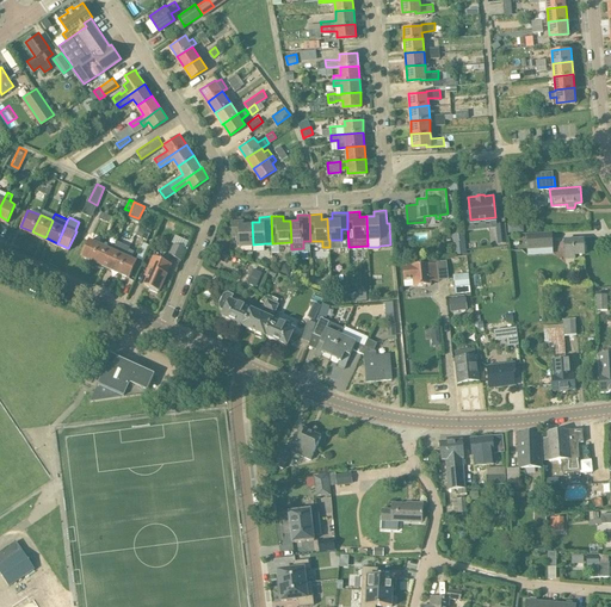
[(233,234),(236,234),(238,242),(239,243),(240,245),(253,245),(252,222),(245,223),(244,217),(233,218),(233,234)]
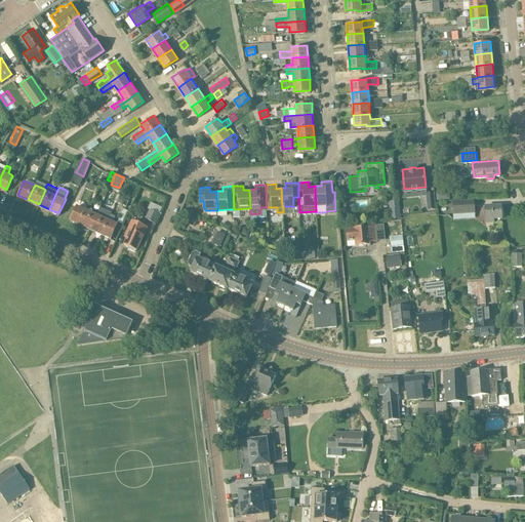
[(434,190),(427,191),(429,207),(435,206),(434,190)]
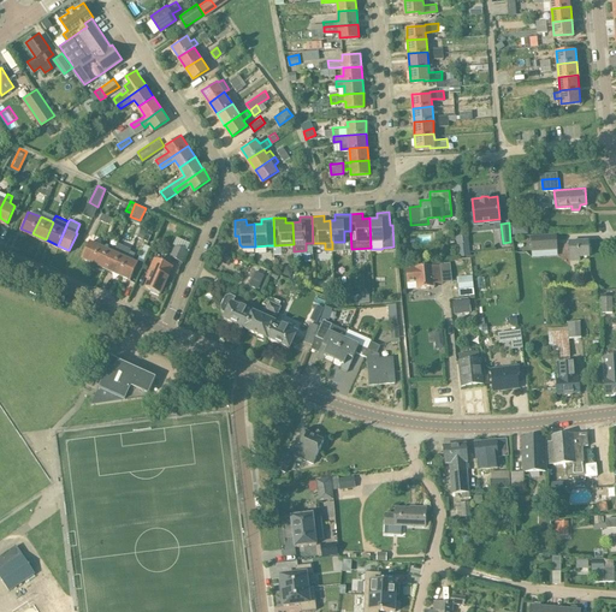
[(468,232),(456,235),(460,255),(471,253),(468,232)]
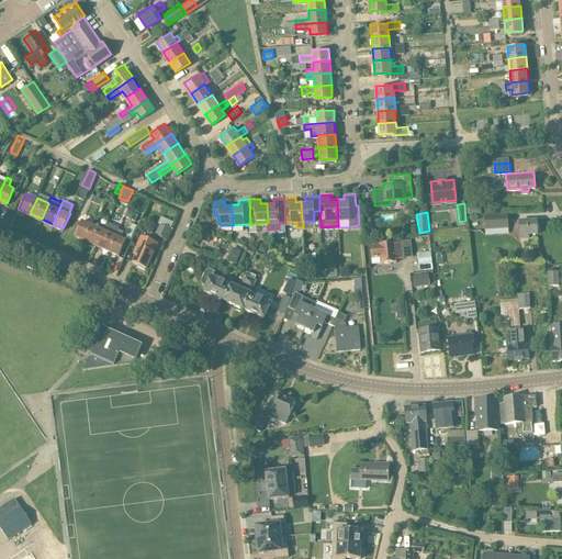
[(509,215),(493,216),(494,231),(509,230),(509,215)]
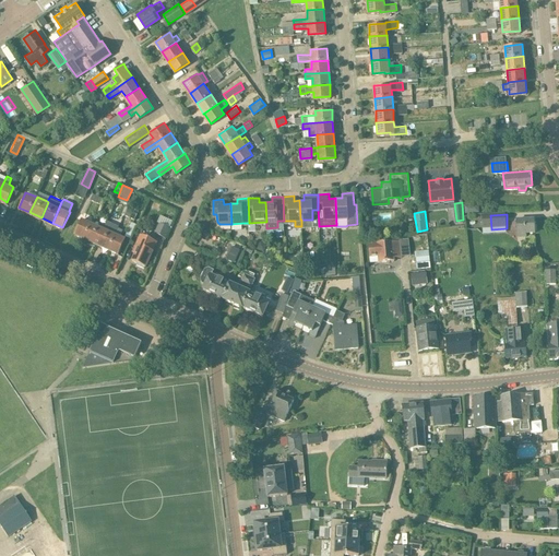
[(534,231),(534,216),(516,217),(518,234),(526,234),(526,231),(534,231)]
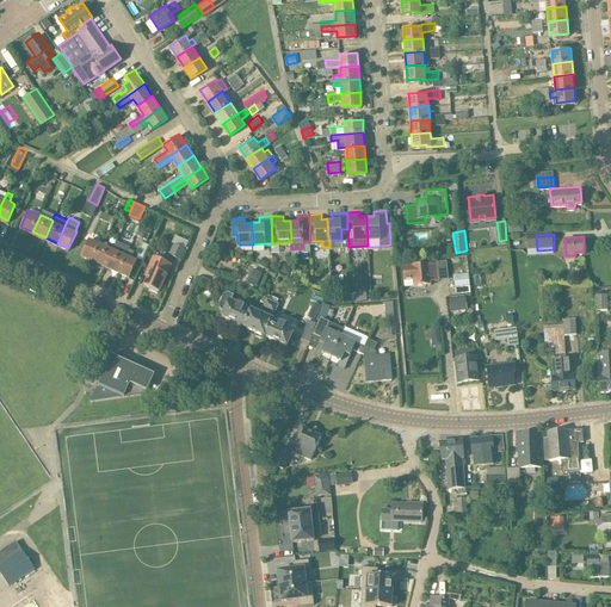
[(81,254),(93,259),(102,242),(90,237),(81,254)]
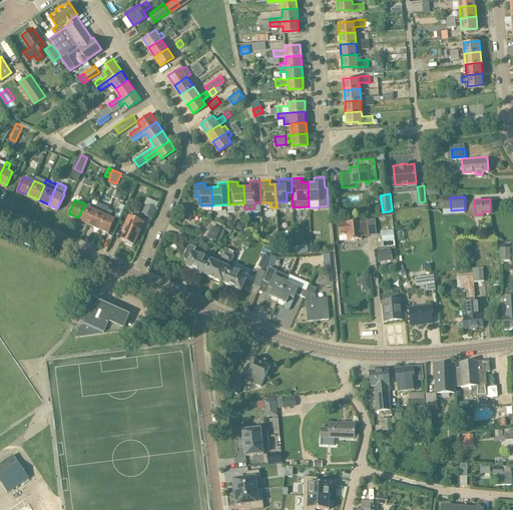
[(155,206),(146,202),(142,211),(151,215),(155,206)]
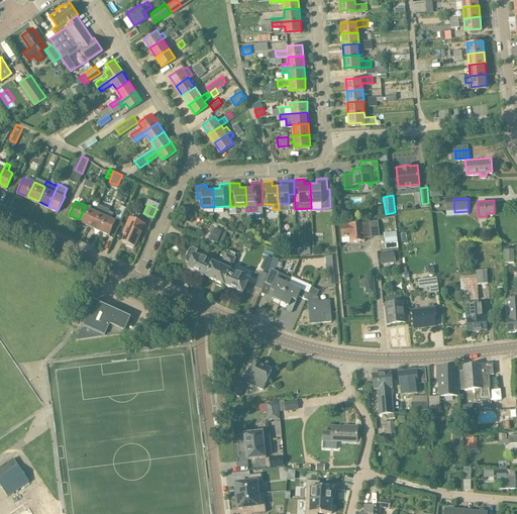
[(86,205),(79,219),(89,224),(96,210),(86,205)]
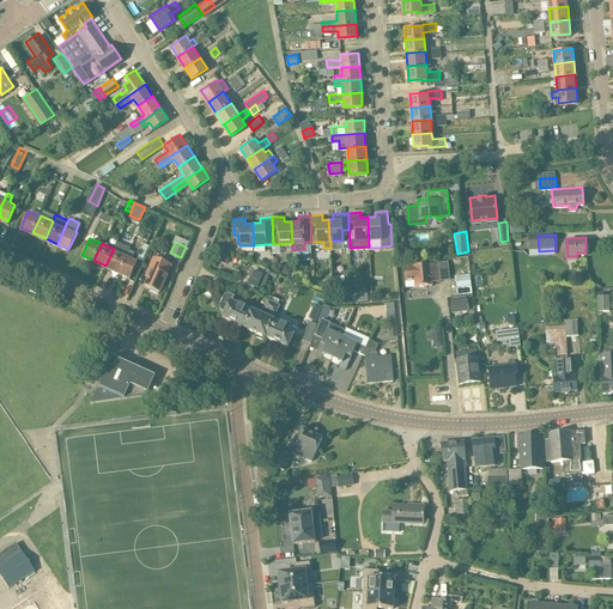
[(218,244),(214,254),(222,257),(226,248),(218,244)]
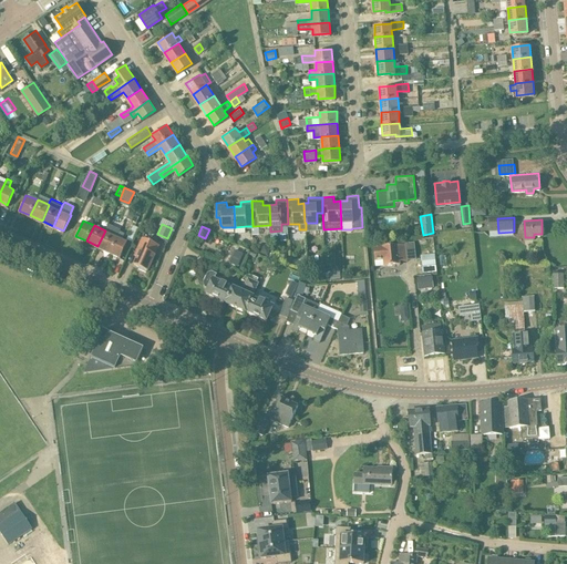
[(116,235),(109,250),(120,256),(127,241),(122,238),(125,232),(120,229),(116,236),(116,235)]
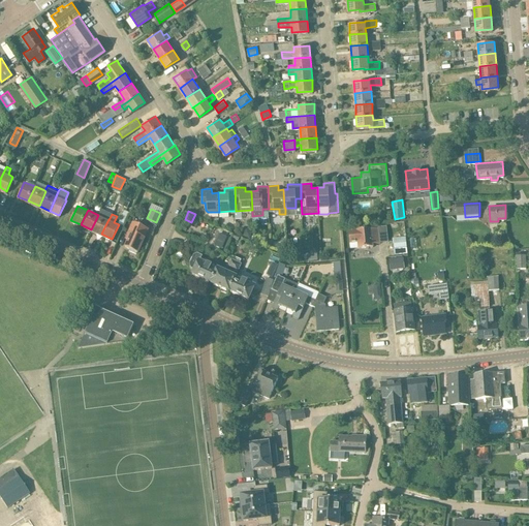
[(98,215),(91,229),(101,234),(109,219),(102,217),(98,215)]
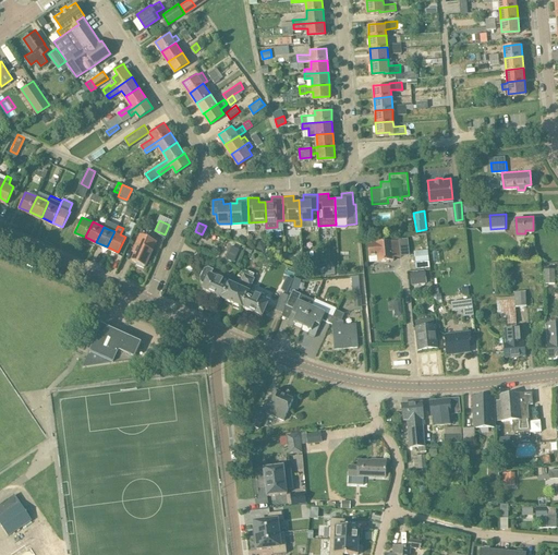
[(135,251),(132,258),(137,261),(136,263),(144,266),(145,264),(147,265),(154,249),(153,249),(156,240),(140,232),(135,243),(132,249),(135,251)]
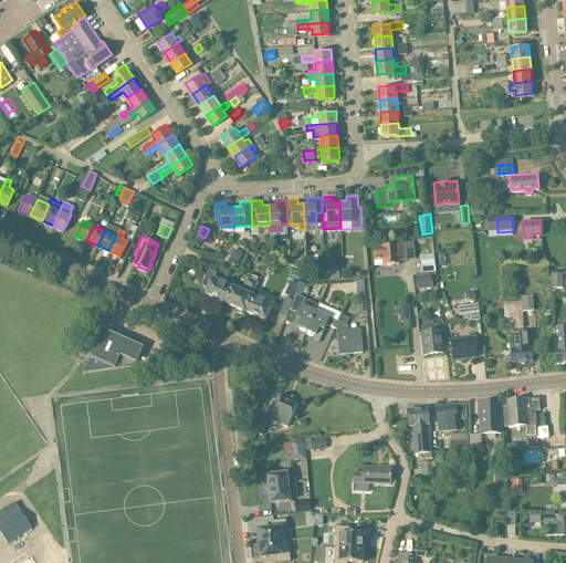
[(399,259),(407,258),(405,241),(373,244),(375,258),(384,257),(384,263),(399,262),(399,259)]
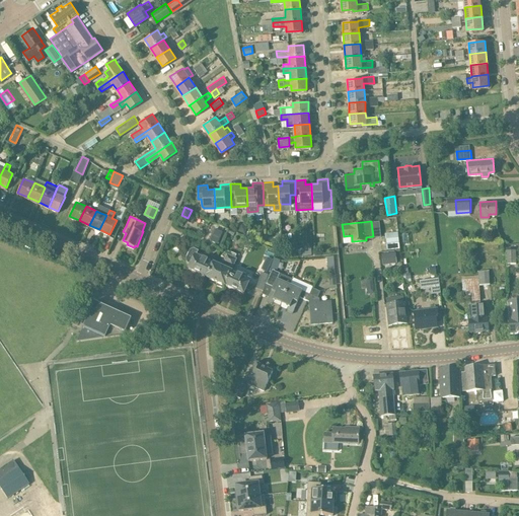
[(241,222),(238,228),(244,231),(247,225),(241,222)]
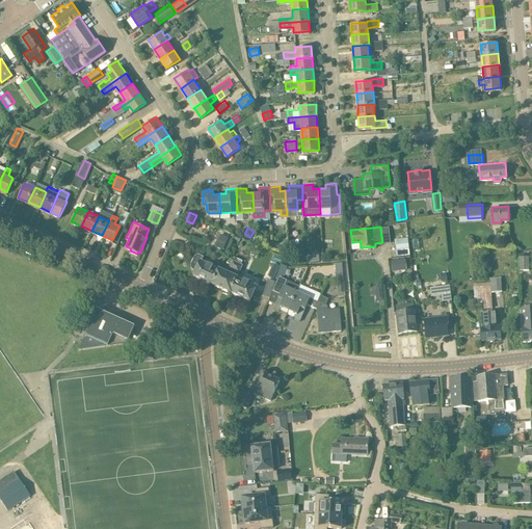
[(221,229),(214,243),(222,247),(227,239),(229,233),(221,229)]
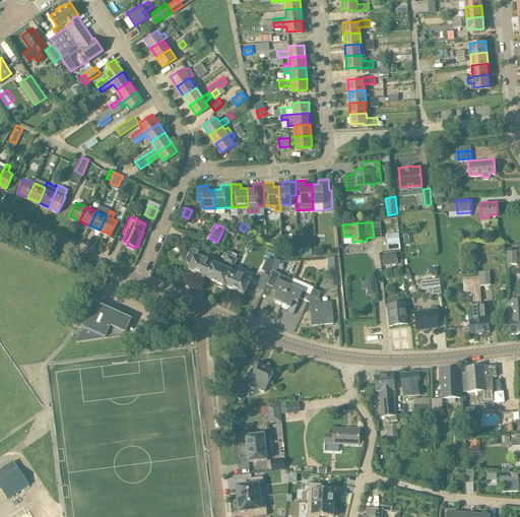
[(388,248),(400,247),(399,237),(387,238),(388,248)]
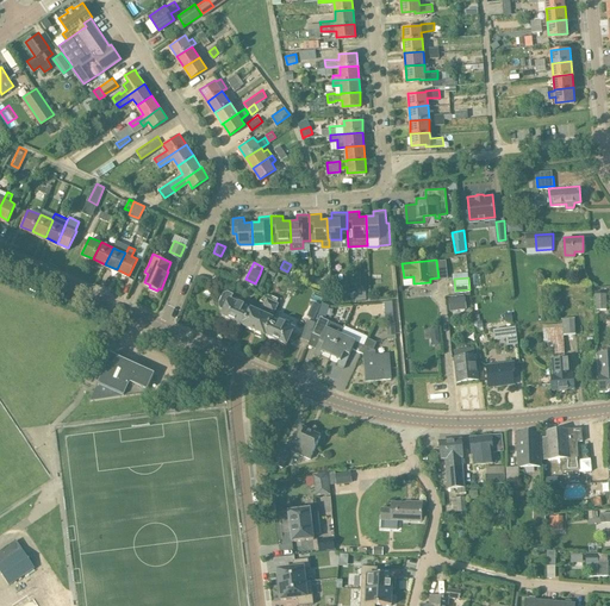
[(224,291),(219,301),(221,305),(225,307),(222,313),(243,323),(244,323),(251,306),(231,297),(232,292),(228,289),(224,291)]
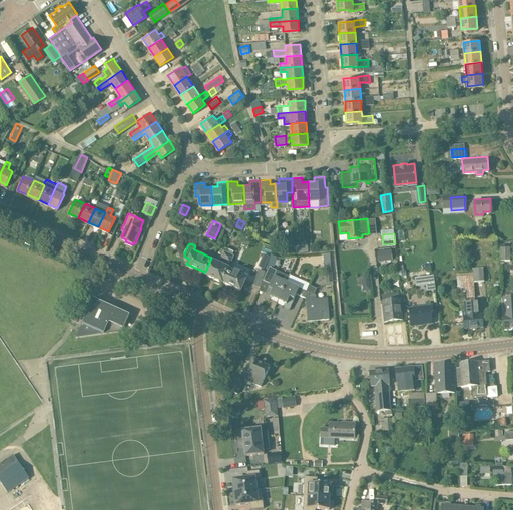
[(509,244),(500,245),(500,259),(510,258),(509,244)]
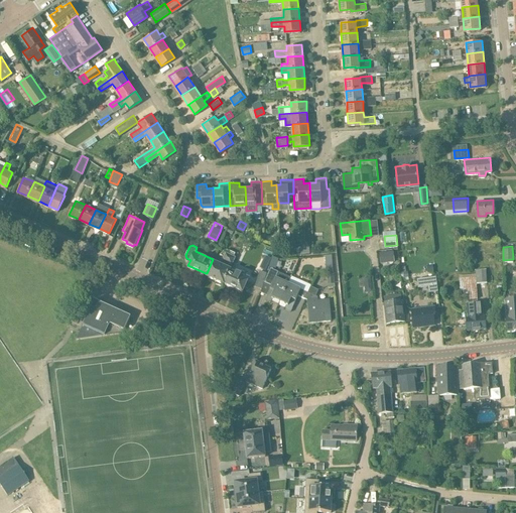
[(207,273),(206,274),(224,283),(225,282),(231,267),(227,265),(229,262),(232,264),(236,255),(234,254),(235,251),(227,247),(226,250),(222,259),(220,262),(213,259),(207,273)]
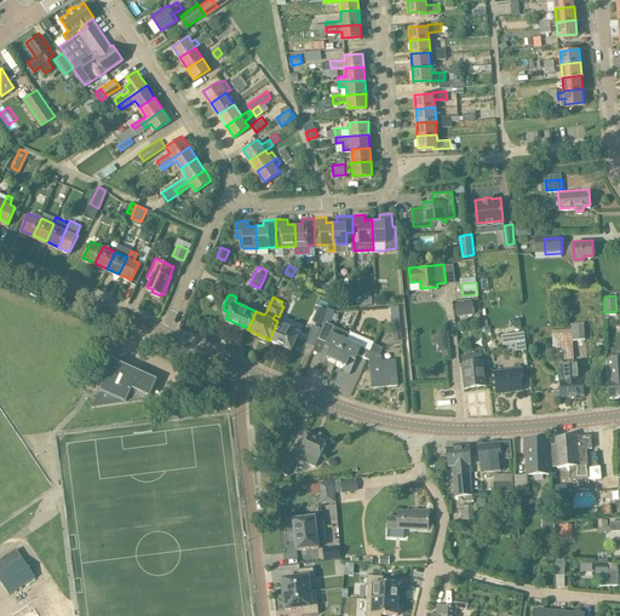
[(472,298),(457,300),(459,312),(474,311),(472,298)]
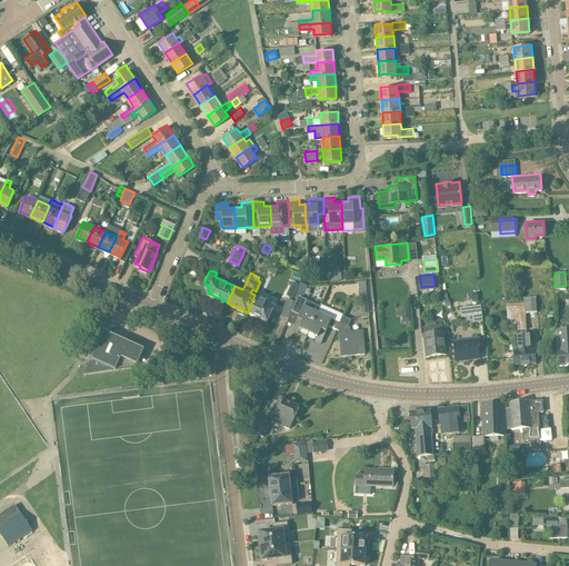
[(300,280),(297,291),(303,294),(307,283),(300,280)]
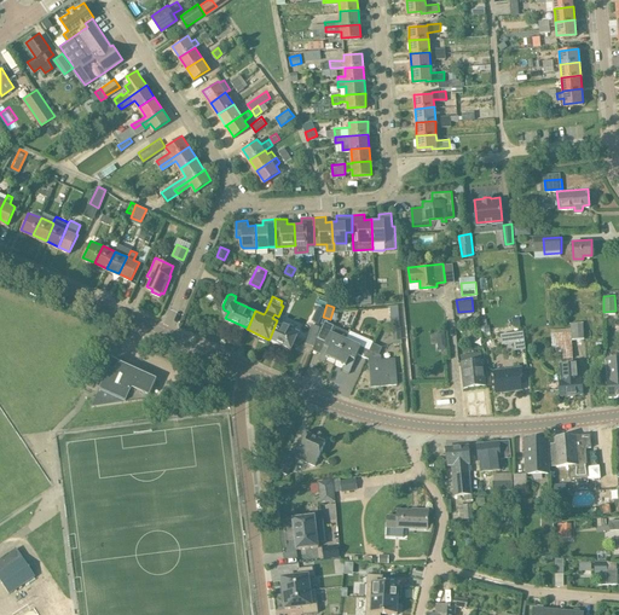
[(277,320),(270,338),(291,348),(299,331),(277,320)]
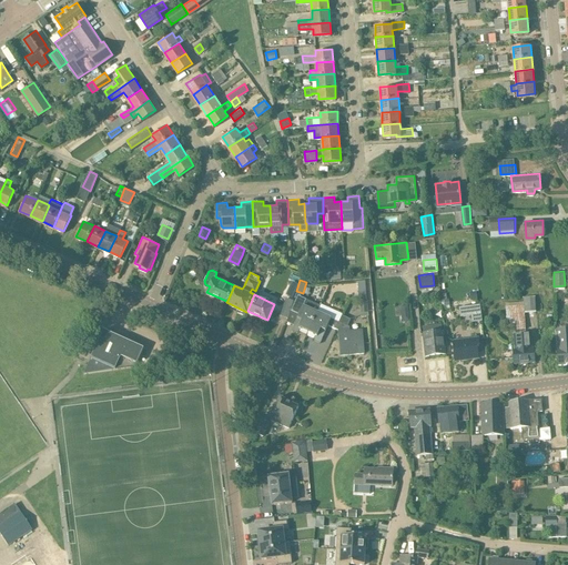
[(298,294),(292,309),(300,312),(297,315),(292,328),(297,331),(302,326),(308,330),(317,310),(304,303),(306,298),(298,294)]
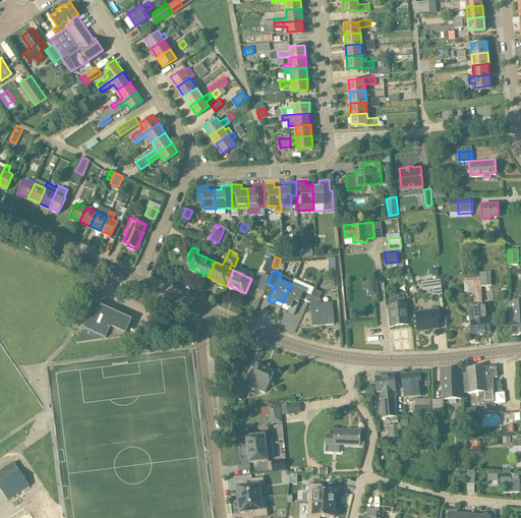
[(263,271),(257,287),(265,289),(270,274),(263,271)]
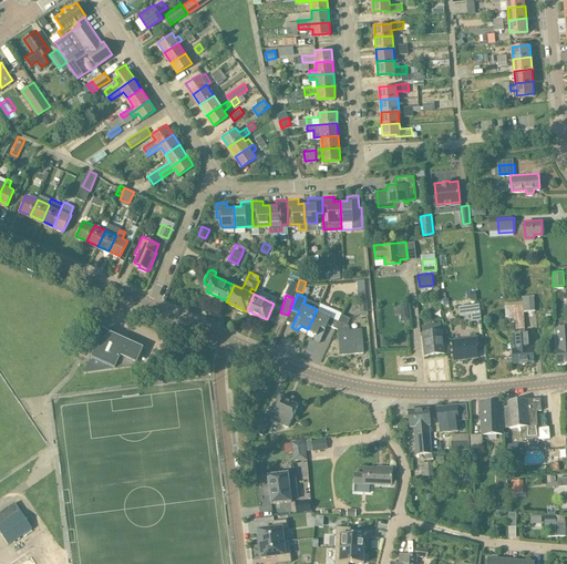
[(368,295),(367,295),(360,295),(361,311),(369,311),(368,295)]
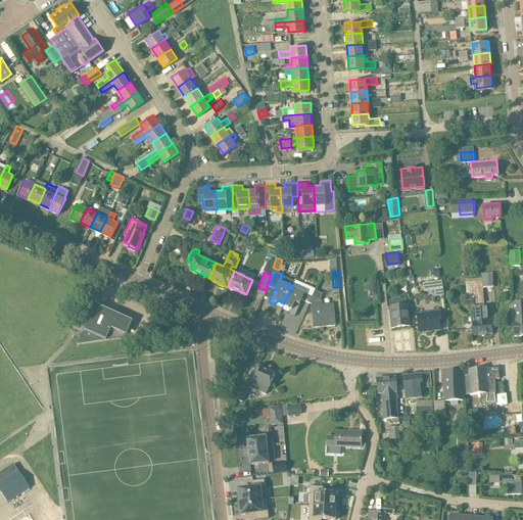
[(482,275),(465,276),(466,290),(469,290),(469,295),(475,294),(475,300),(483,300),(483,294),(482,283),(482,275)]
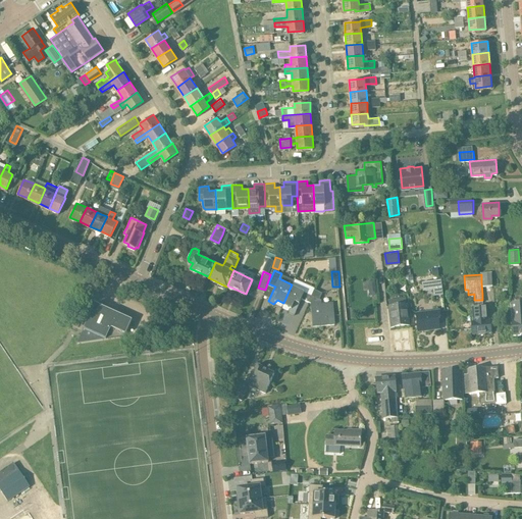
[(440,277),(432,278),(434,293),(442,292),(440,277)]
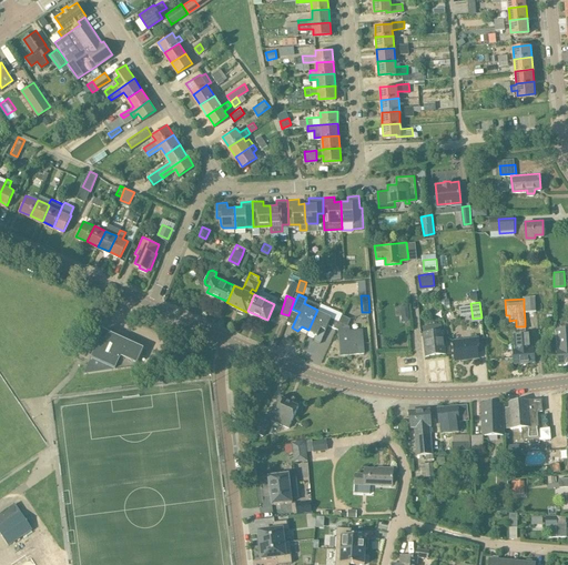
[(102,310),(97,308),(92,315),(98,319),(102,310)]
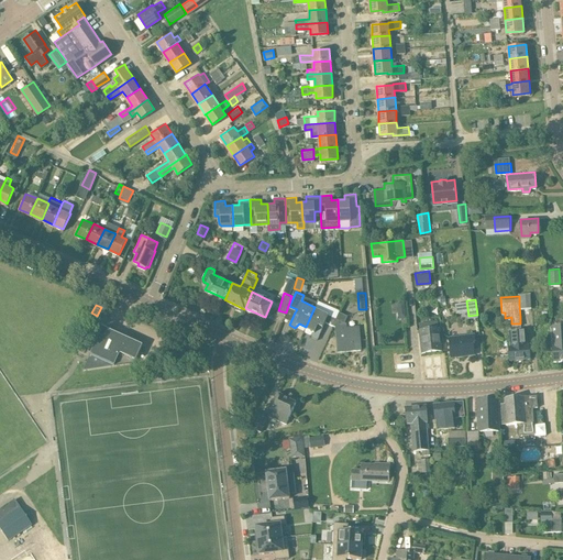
[(306,327),(312,330),(312,336),(318,338),(326,320),(333,324),(335,316),(329,313),(315,307),(306,327)]
